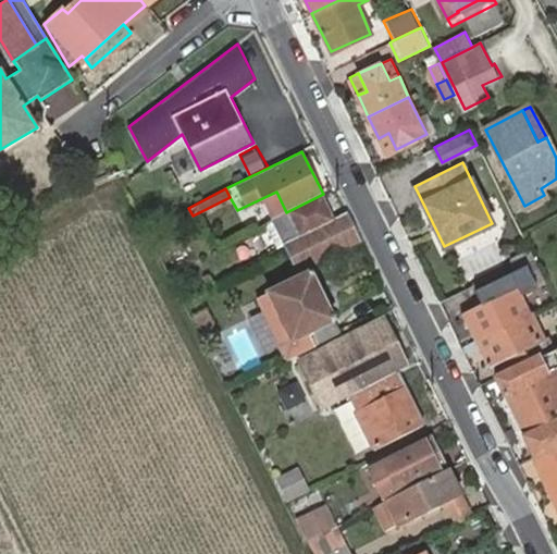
[(273,220),(286,212),(276,192),(262,198),(273,220)]
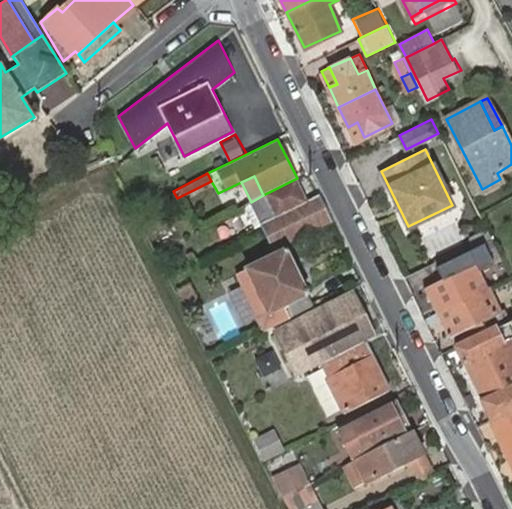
[(309,200),(297,178),(263,195),(275,218),(309,200)]
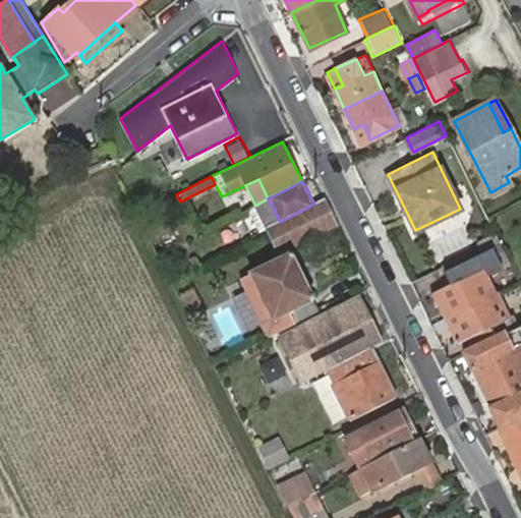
[(176,194),(137,215),(140,222),(180,202),(176,194)]
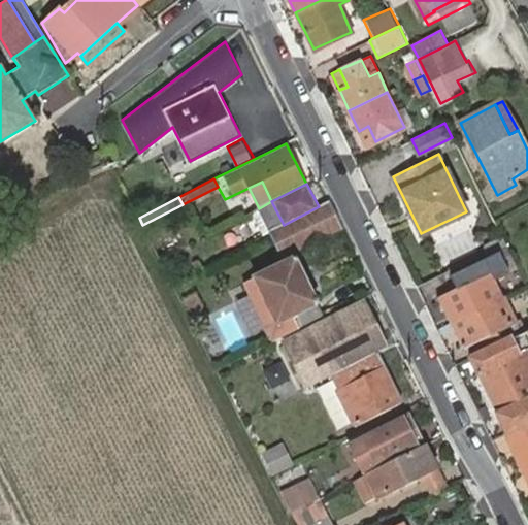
[(284,225),(271,201),(259,208),(258,208),(269,232),(284,225)]
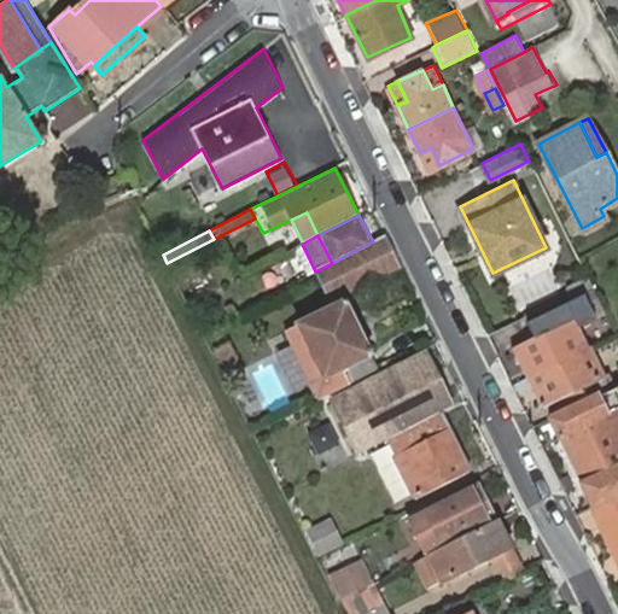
[(400,263),(386,235),(373,241),(332,263),(315,272),(331,298),(400,263)]
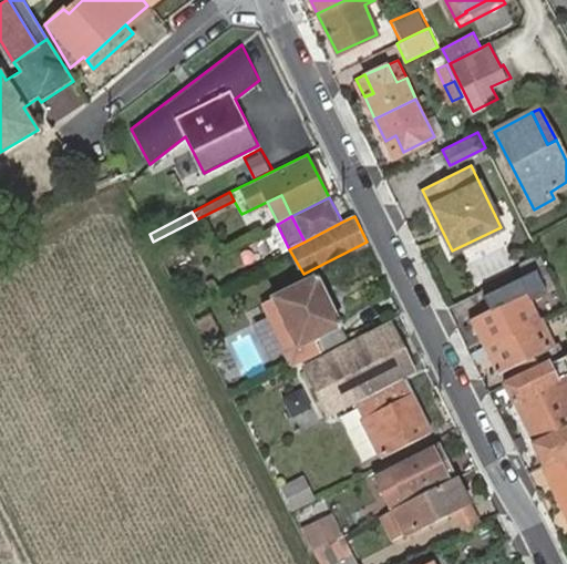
[(277,224),(268,228),(281,253),(289,249),(277,224)]
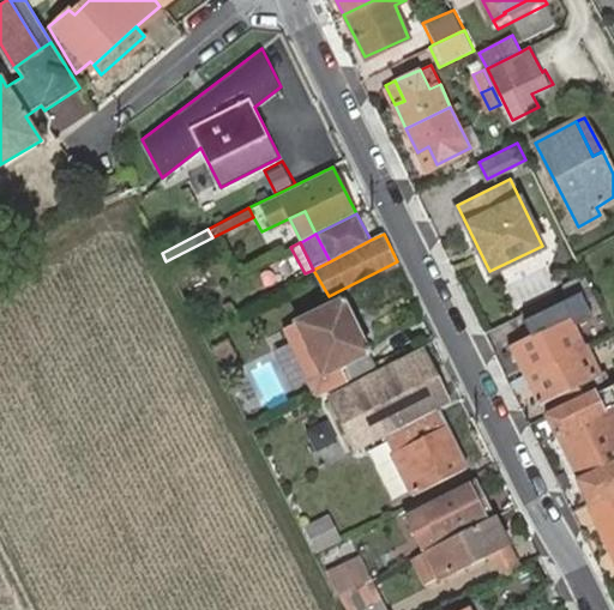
[(570,297),(591,287),(584,271),(563,282),(570,297)]
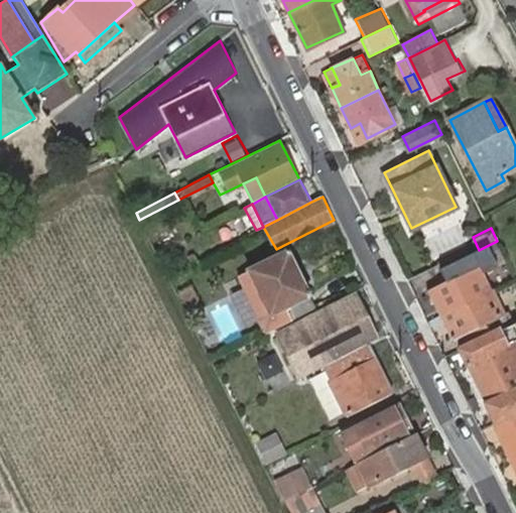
[(440,313),(493,288),(485,271),(489,270),(488,268),(506,258),(497,241),(479,250),(457,261),(463,273),(428,289),(440,313)]
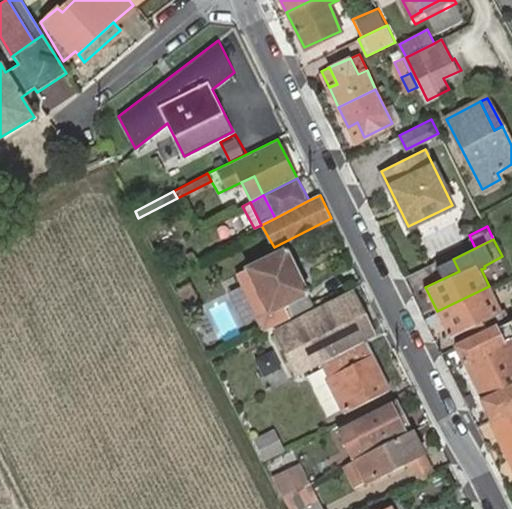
[(236,274),(258,316),(285,304),(308,293),(286,249),(236,274)]
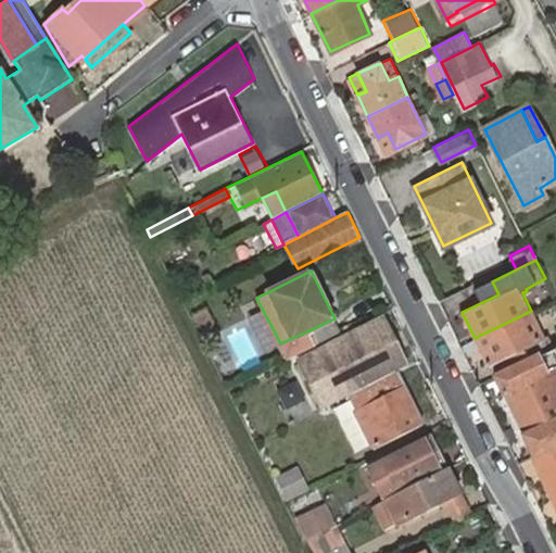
[(203,277),(206,284),(212,280),(209,274),(203,277)]
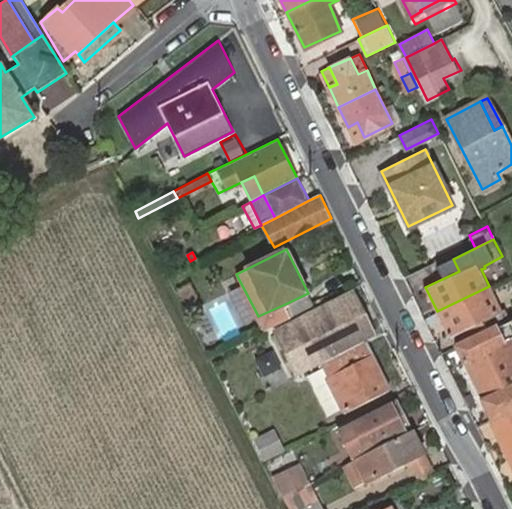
[(178,288),(190,312),(202,305),(189,283),(178,288)]
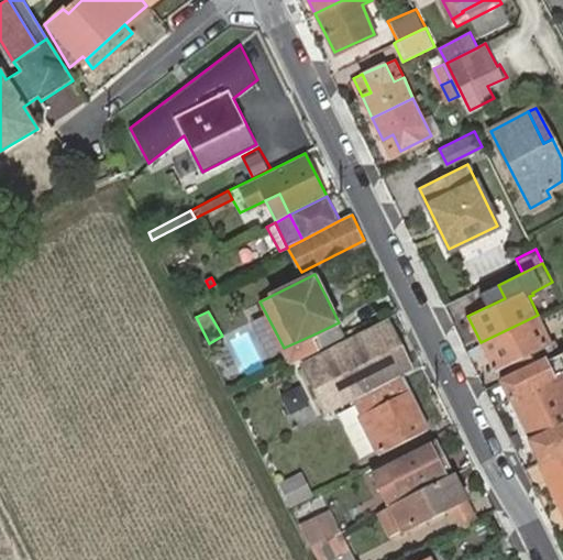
[(534,365),(558,354),(553,342),(561,339),(558,329),(548,335),(538,315),(481,342),(494,370),(512,361),(518,373),(534,365)]
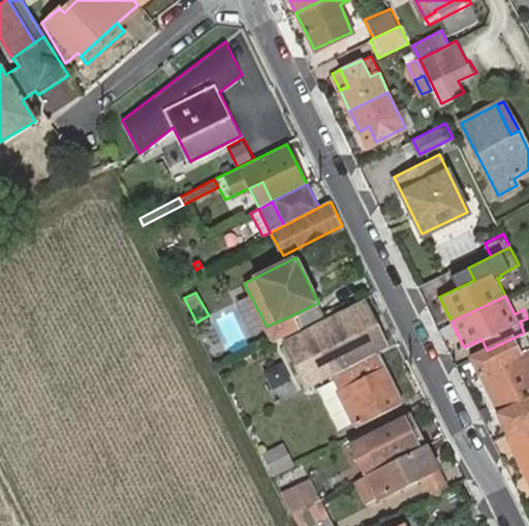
[(335,371),(336,373),(377,352),(386,346),(364,301),(284,341),(307,385),(335,371)]
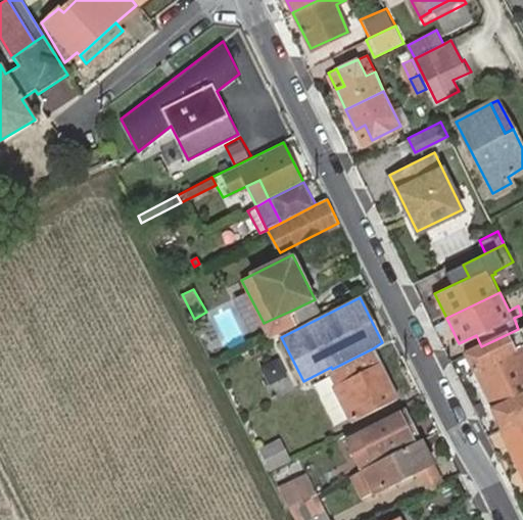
[(315,299),(291,311),(297,324),(321,313),(315,299)]
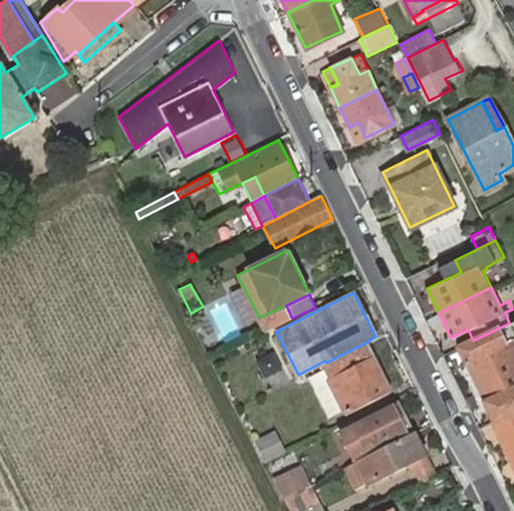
[(493,420),(513,410),(513,333),(513,332),(513,320),(509,323),(488,333),(458,348),(493,420)]
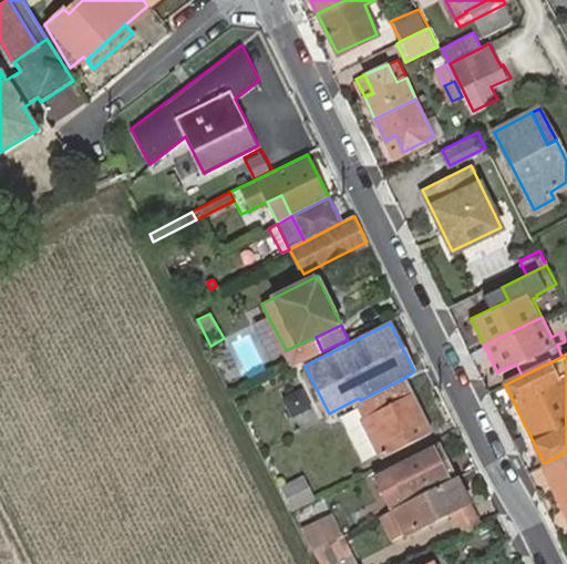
[(404,378),(360,400),(367,414),(362,417),(382,455),(431,430),(404,378)]
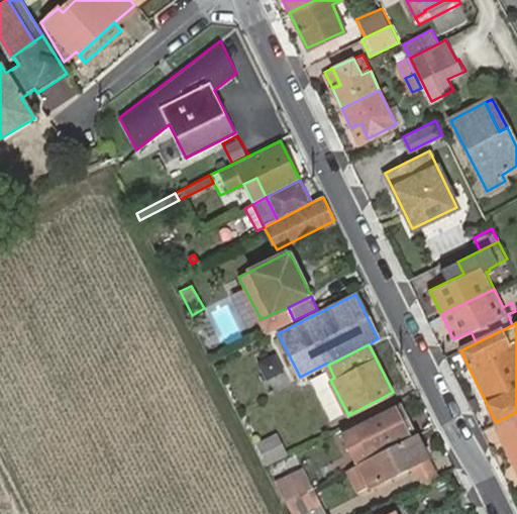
[(260,360),(264,375),(281,371),(278,354),(260,360)]
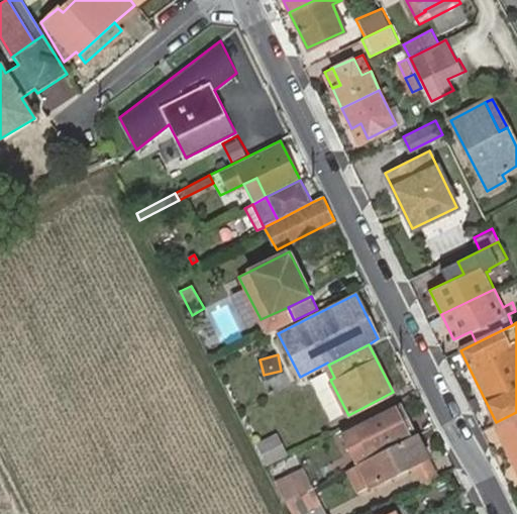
[(398,403),(341,434),(355,460),(413,430),(398,403)]
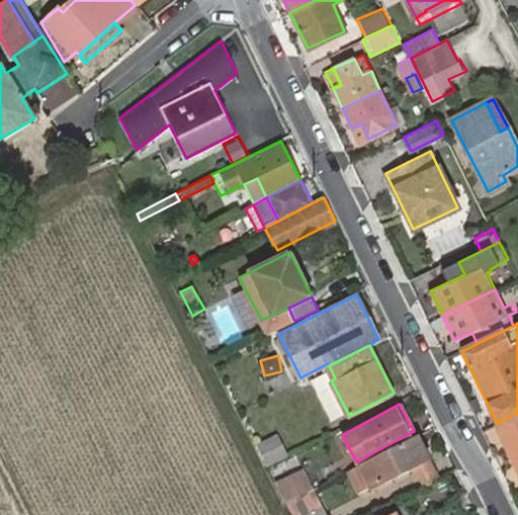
[(517,464),(517,413),(497,423),(517,464)]
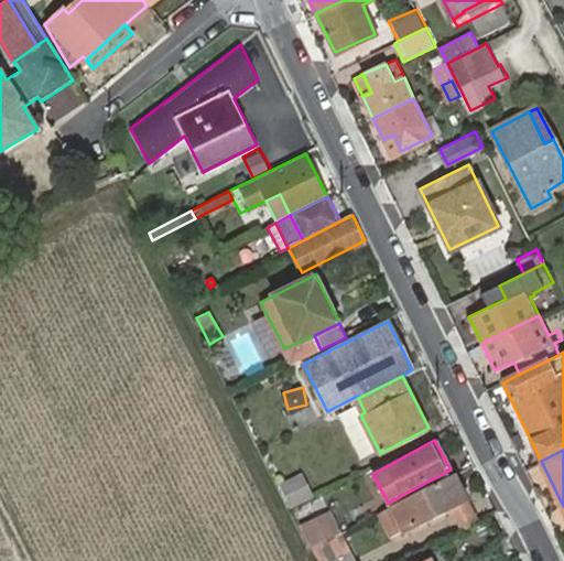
[(466,497),(453,474),(391,506),(404,530),(449,505),(466,497)]
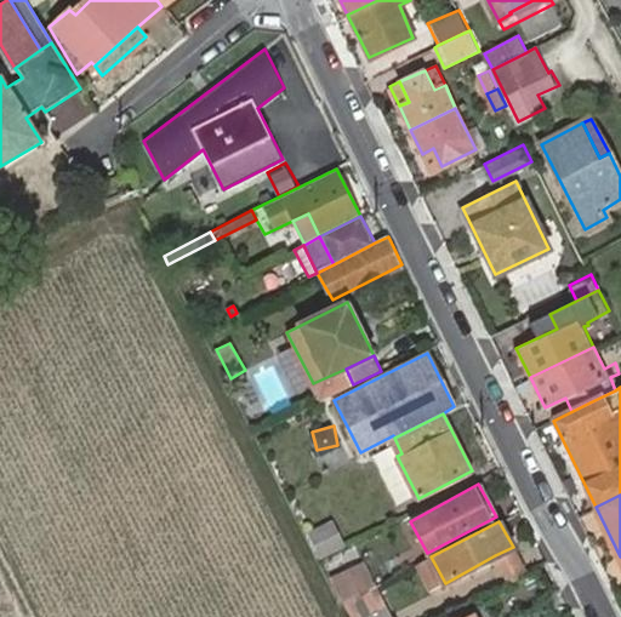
[(331,526),(314,536),(323,550),(339,542),(331,526)]
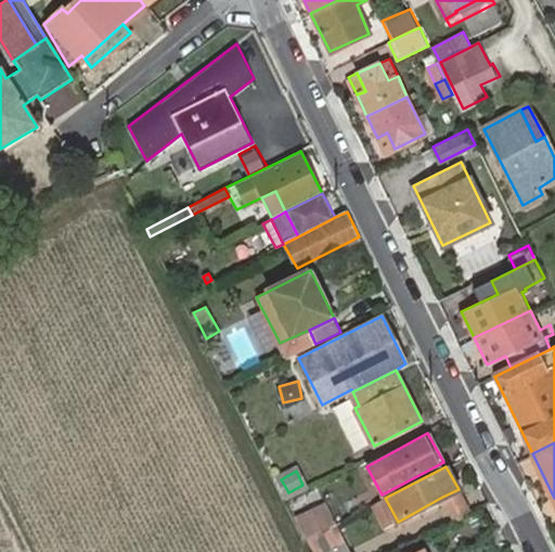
[(459,489),(442,497),(454,517),(469,509),(459,489)]
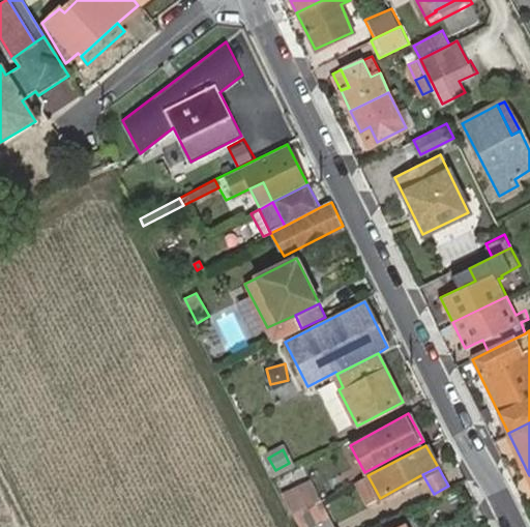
[(367,475),(354,482),(366,505),(380,498),(367,475)]
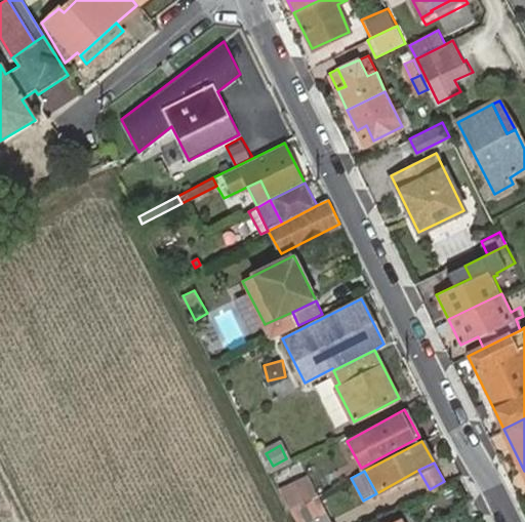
[(308,475),(295,479),(308,499),(309,499),(318,494),(308,475)]
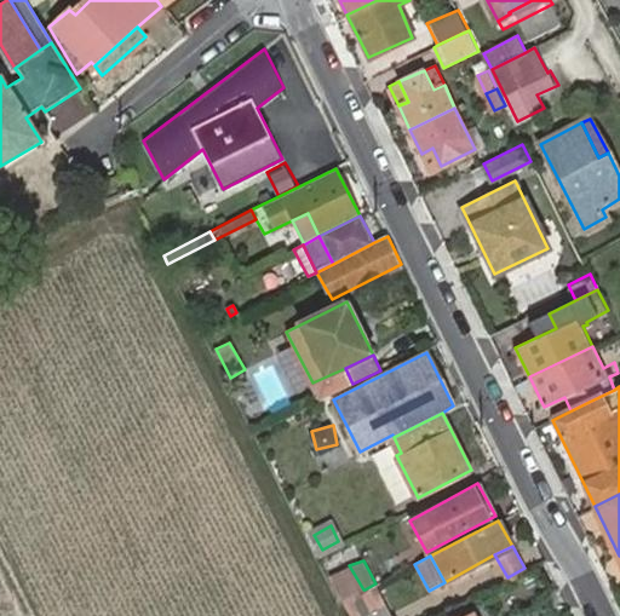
[(363,589),(349,565),(327,575),(342,603),(363,589)]
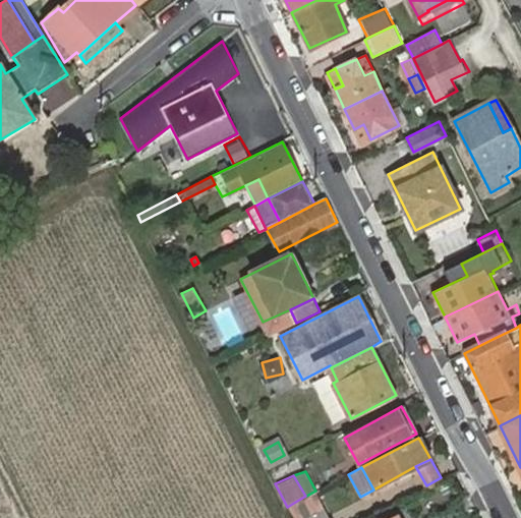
[(287,507),(292,517),(323,517),(321,513),(317,515),(306,496),(305,496),(287,507)]
